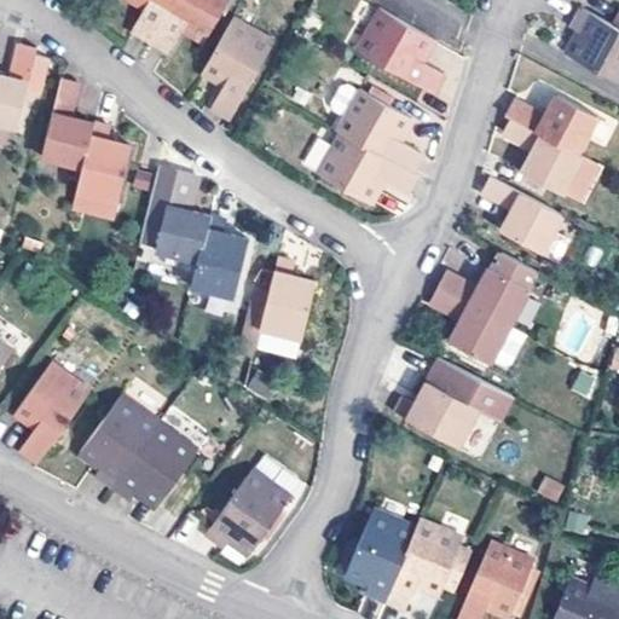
[(133,30),(152,41),(177,0),(137,0),(145,5),(133,30)]
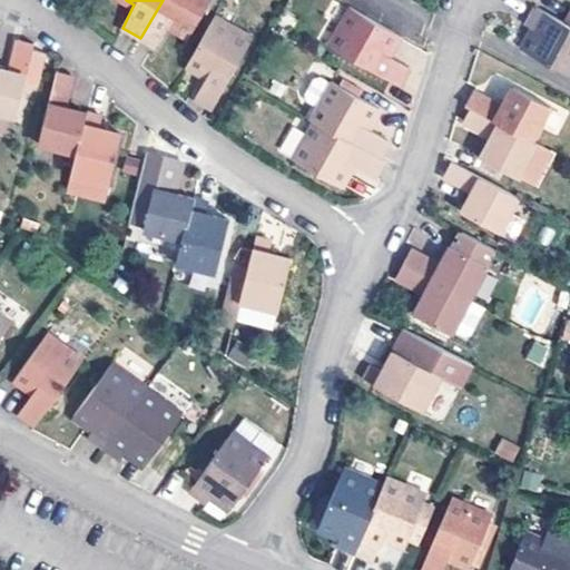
[(163,0),(140,38),(156,47),(168,26),(189,36),(210,0),(163,0)]
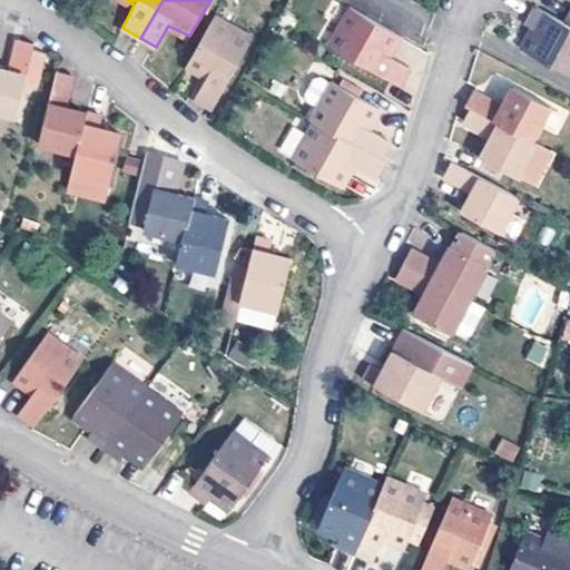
[(391,56),(402,33),(353,6),(331,47),(402,85),(411,67),(391,56)]
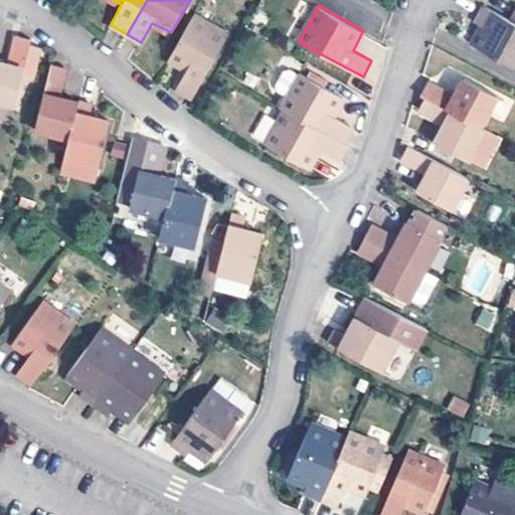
[(475,23),(478,25),(489,30),(480,48),(514,66),(514,21),(483,5),(475,23)]
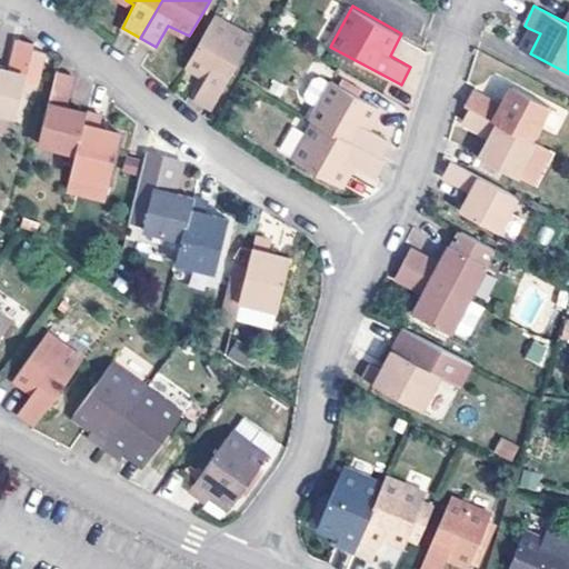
[(213,17),(186,66),(205,78),(195,98),(211,108),(251,39),(213,17)]
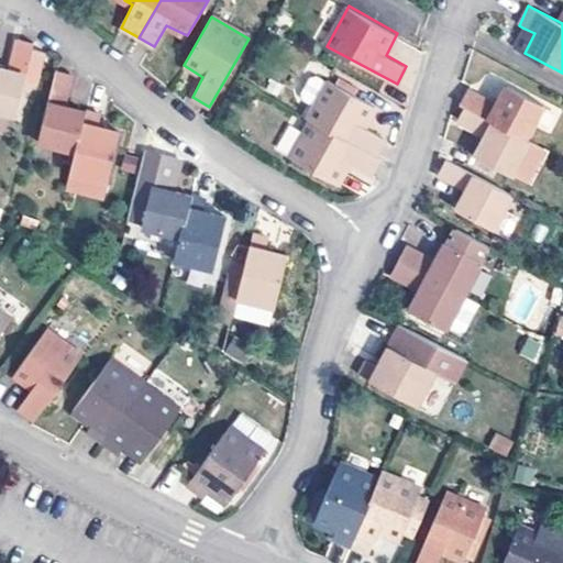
[(522,28),(514,46),(525,53),(534,33),(522,28)]
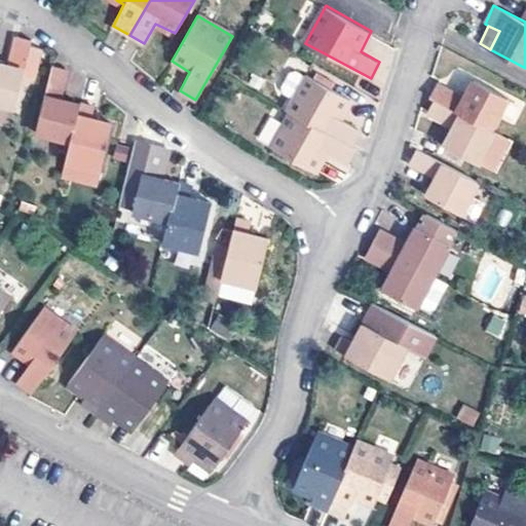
[(0,103),(15,107),(32,40),(16,36),(8,64),(0,62),(0,103)]
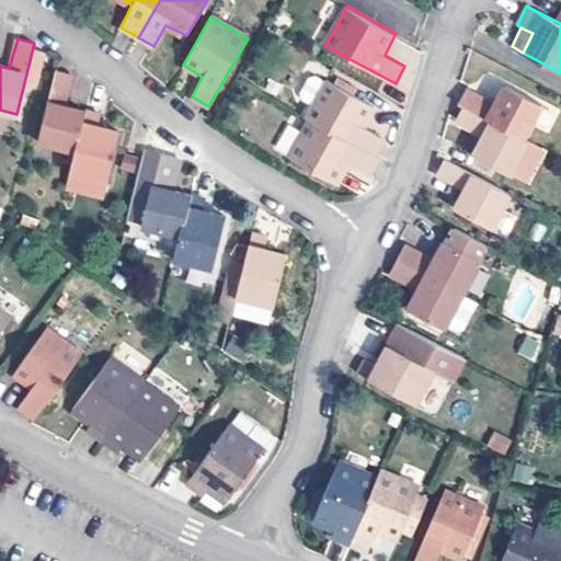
[(83,122),(87,110),(64,104),(72,73),(57,70),(38,142),(76,151),(83,122)]
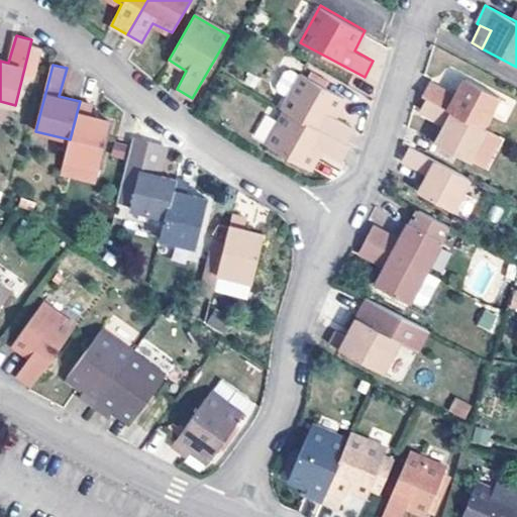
[(286,110),(347,143),(355,128),(336,117),(345,98),(302,74),(282,107),(286,110)]
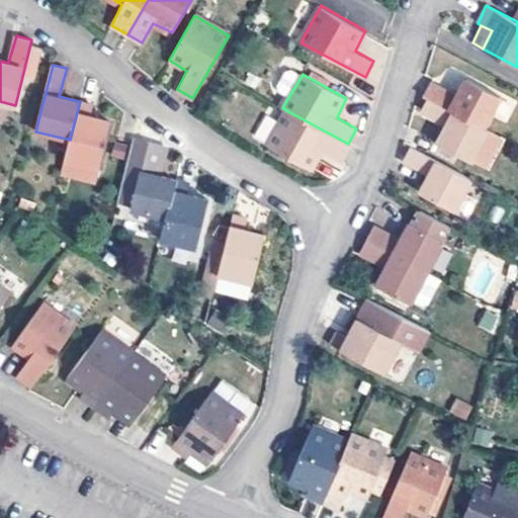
[(433,81),(425,96),(429,99),(483,126),(499,94),(467,78),(459,93),(433,81)]
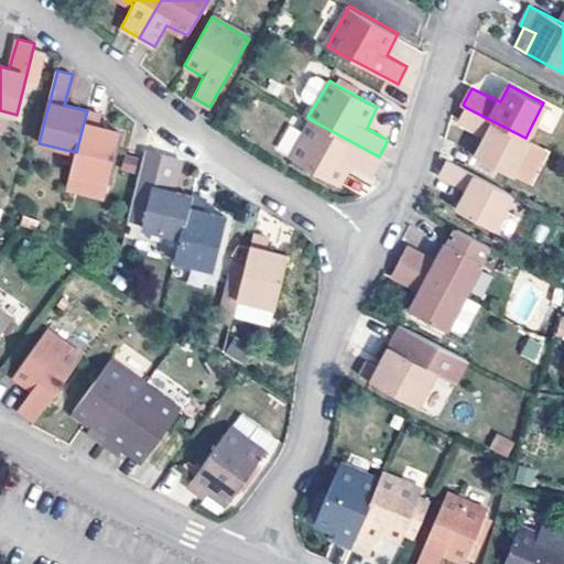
[(512,173),(531,140),(525,138),(467,108),(459,123),(487,139),(478,154),(512,173)]
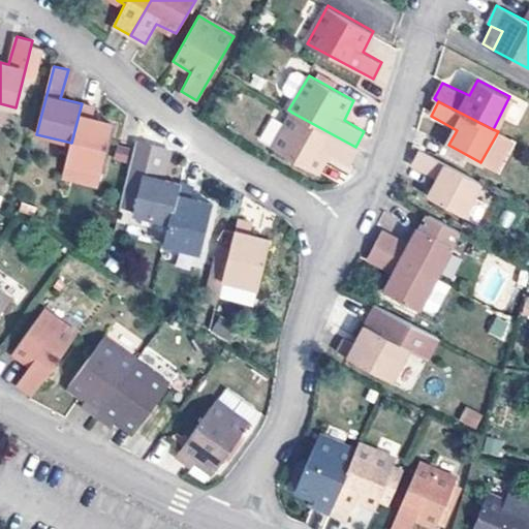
[(71,143),(66,162),(100,172),(113,127),(91,121),(95,106),(82,103),(79,115),(71,143)]
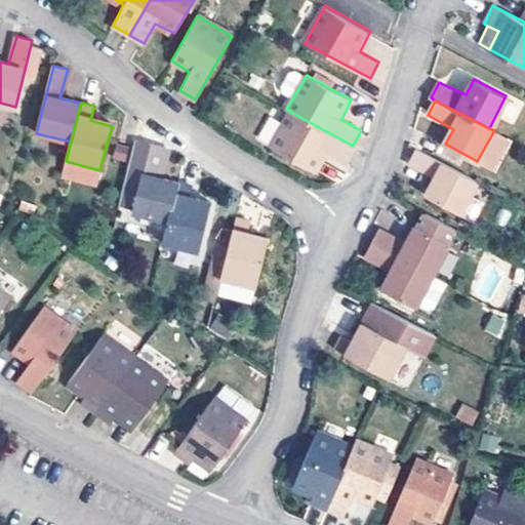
[(355,148),(353,146),(290,112),(272,147),(315,169),(325,153),(346,164),(355,148)]
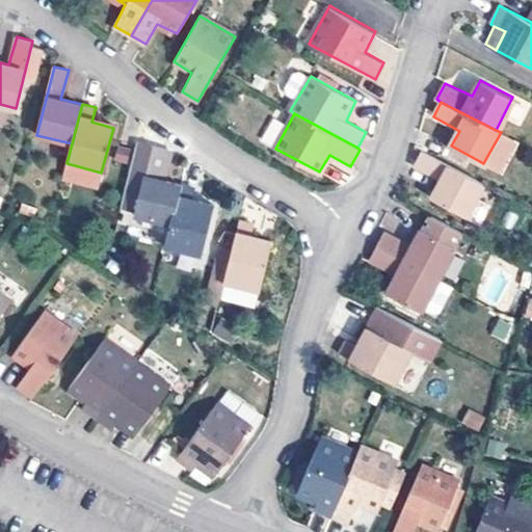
[(171,224),(182,184),(163,180),(170,151),(153,145),(152,151),(141,149),(135,176),(144,179),(135,216),(171,224)]
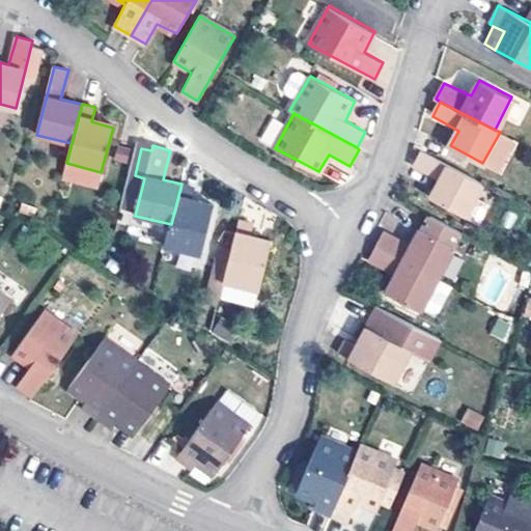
[(466,215),(482,182),(423,151),(415,167),(440,179),(432,196),(466,215)]
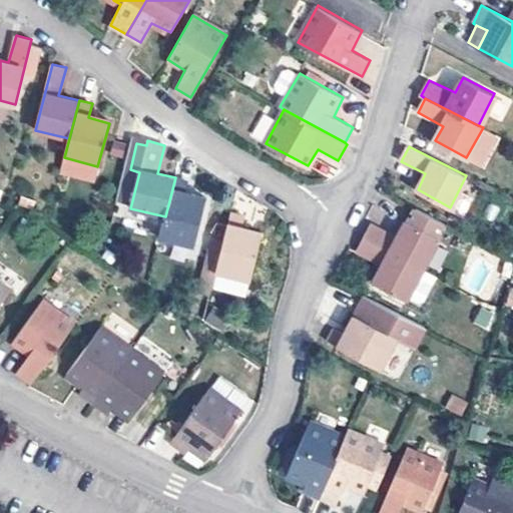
[(175,177),(165,216),(159,237),(194,245),(206,198),(187,193),(190,181),(175,177)]
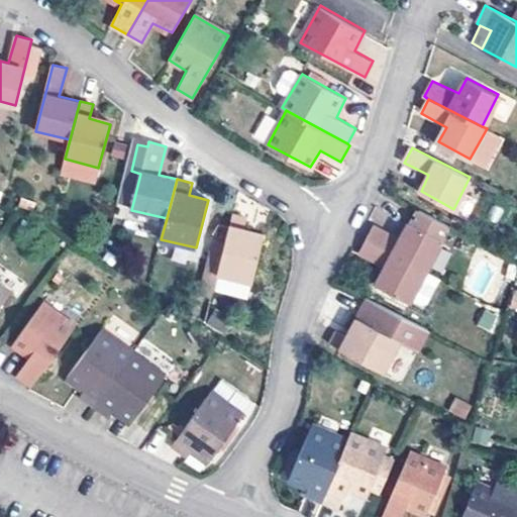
[(368,240),(425,271),(449,225),(417,208),(402,236),(377,224),(368,240)]
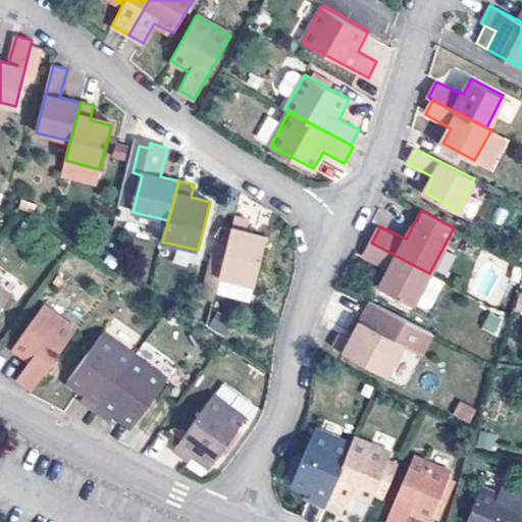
[(246,230),(232,228),(222,270),(220,276),(256,285),(266,239),(246,235),(246,230)]
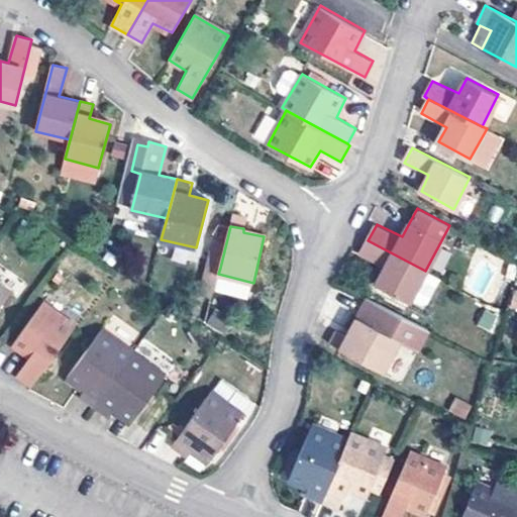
[(425,271),(368,240),(362,255),(385,269),(378,285),(409,301),(425,271)]
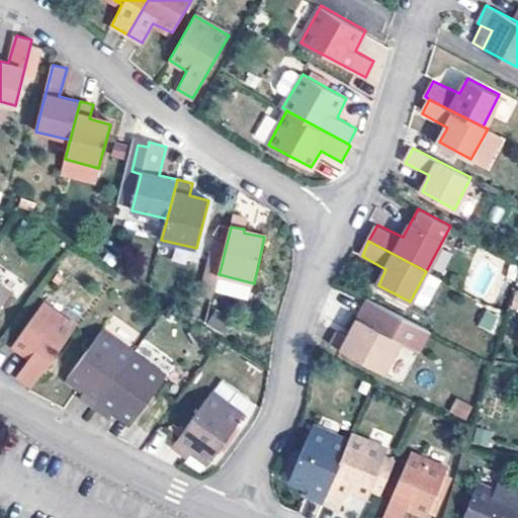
[(203,281),(216,284),(219,274),(221,268),(207,264),(203,281)]
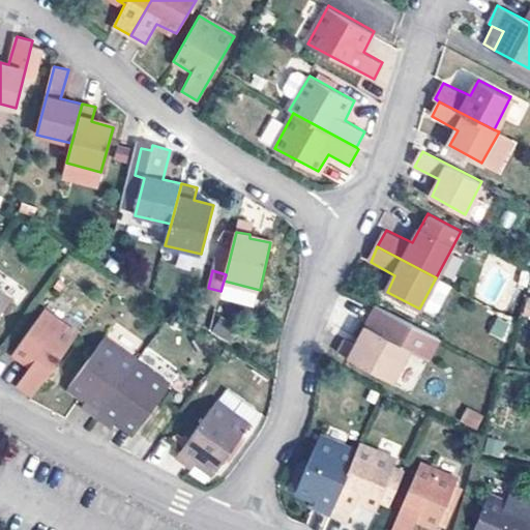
[(0,294),(0,315),(10,301),(0,294)]
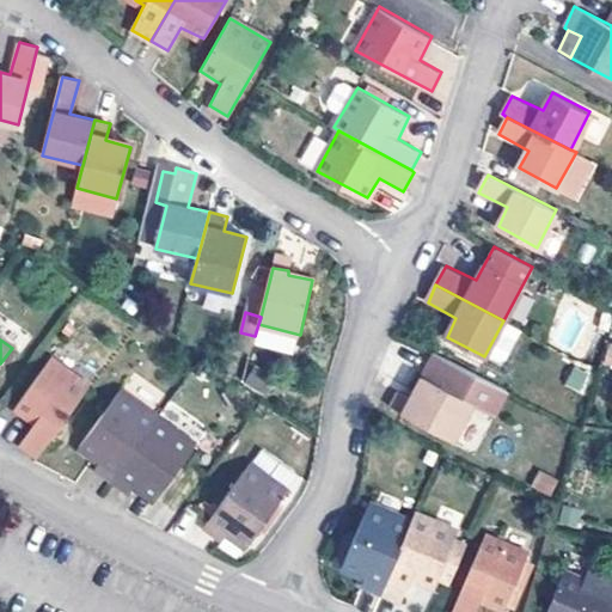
[(601,363),(611,367),(611,342),(610,341),(601,363)]
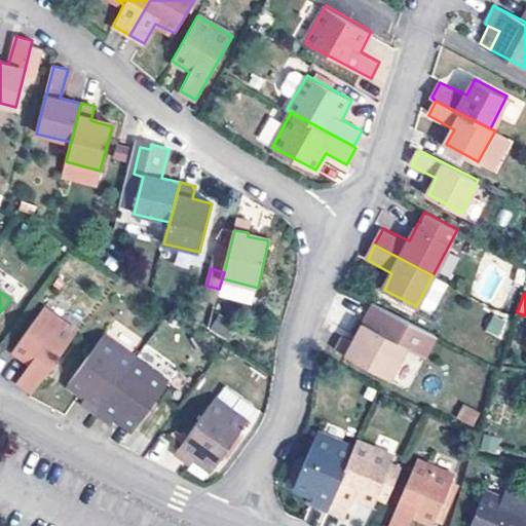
[(33,391),(74,334),(42,311),(14,350),(31,362),(19,381),(33,391)]
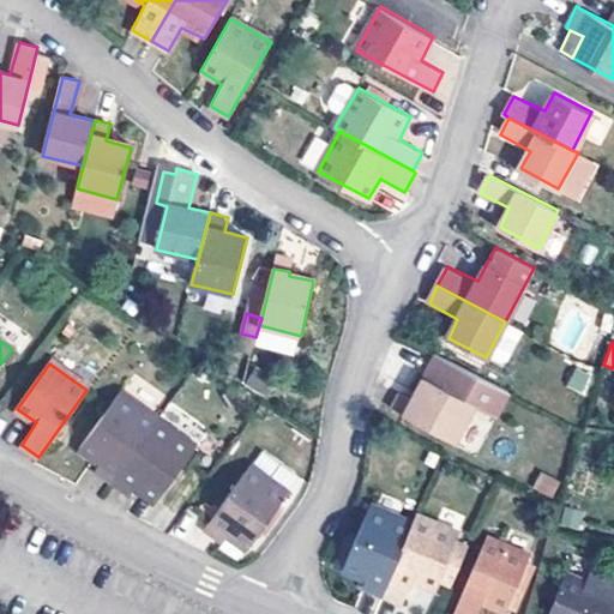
[(573,367),(567,389),(585,393),(591,372),(573,367)]
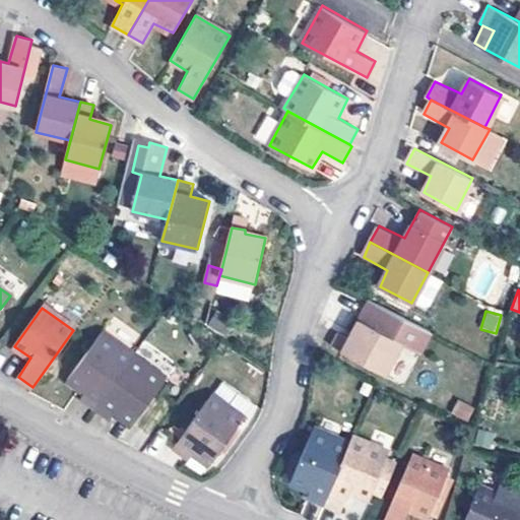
[(334,346),(385,374),(401,341),(359,318),(348,336),(340,332),(334,346)]
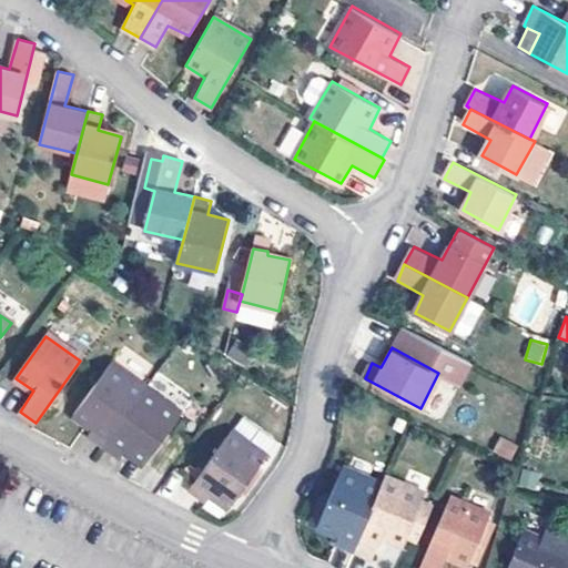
[(89,436),(103,446),(144,387),(111,364),(80,407),(99,419),(91,432),(89,436)]
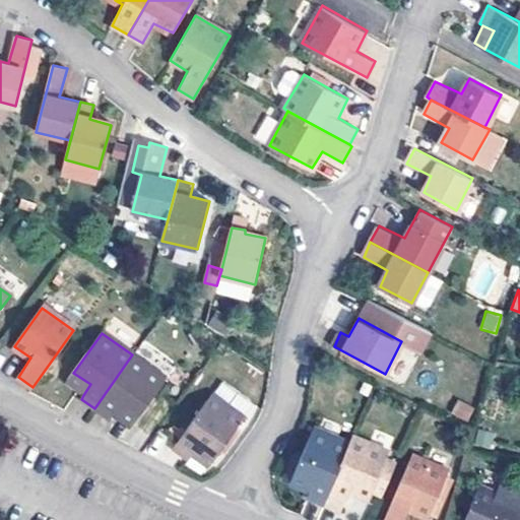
[(132,354),(94,408),(110,419),(113,416),(119,406),(136,418),(166,377),(132,354)]
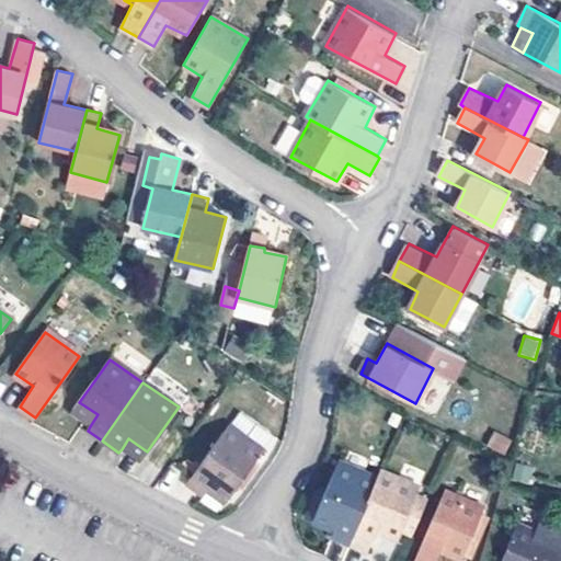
[(70,414),(90,426),(98,414),(79,402),(70,414)]
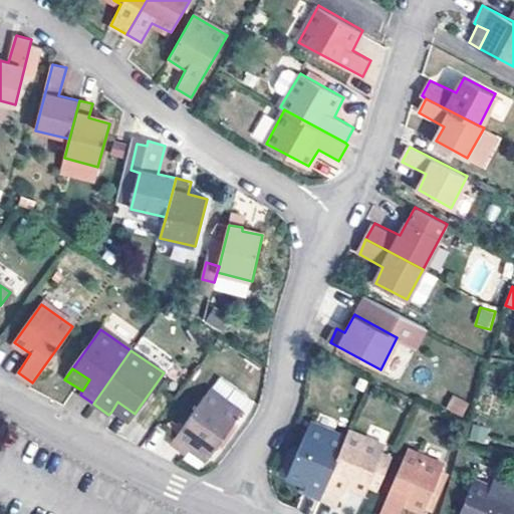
[(196,441),(213,453),(240,414),(208,391),(172,443),(186,453),(188,450),(196,441)]
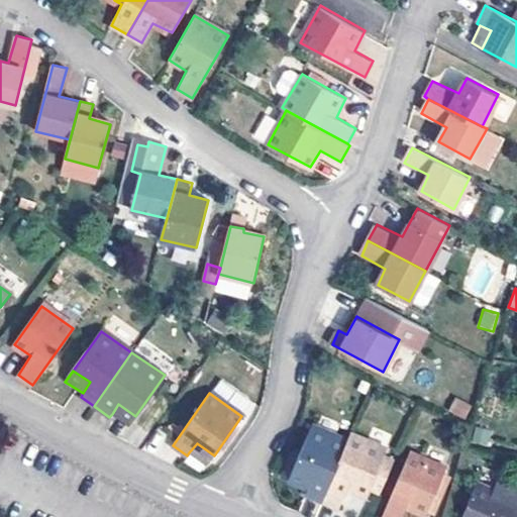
[(464,418),(471,404),(453,397),(447,411),(464,418)]
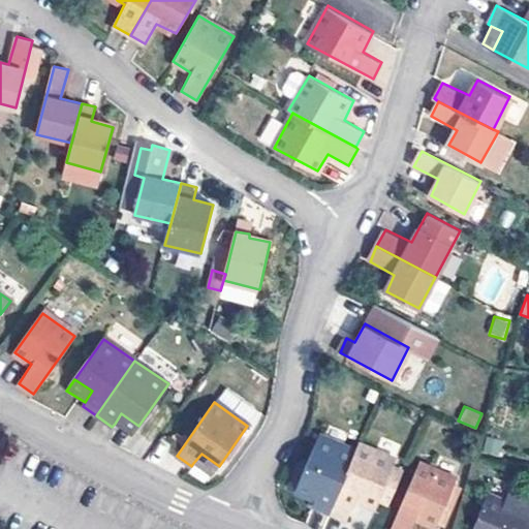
[(132,435),(138,426),(121,413),(115,424),(132,435)]
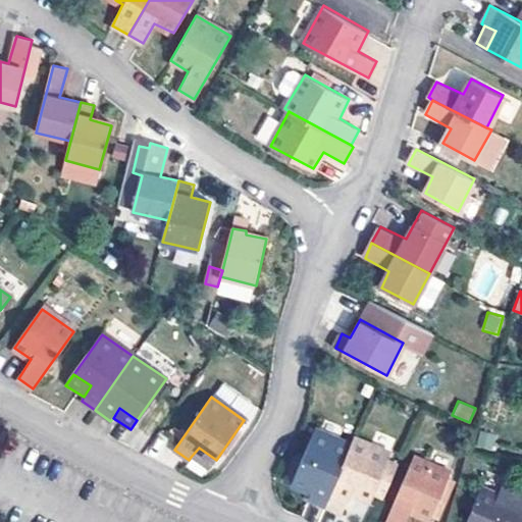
[(326,508),(352,447),(316,430),(295,483),(311,491),(308,501),(326,508)]
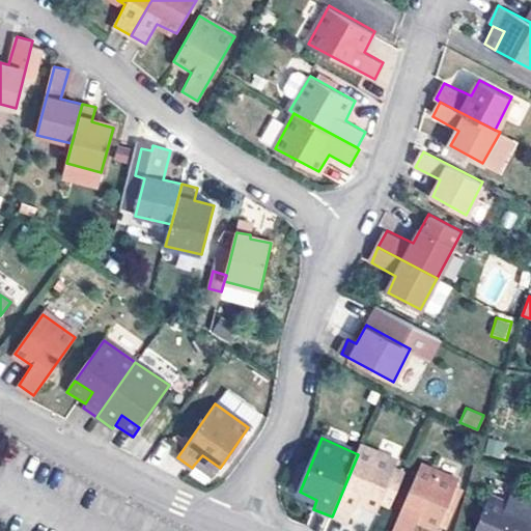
[(397,462),(361,446),(358,454),(332,516),(350,524),(359,501),(376,509),(379,503),(390,507),(404,472),(394,468),(397,462)]
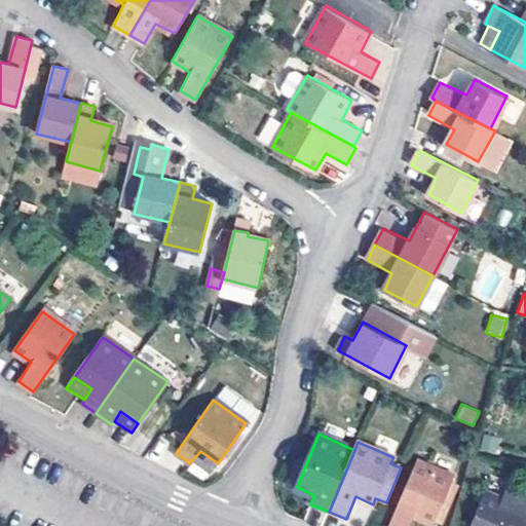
[(210,474),(218,463),(200,451),(192,460),(210,474)]
